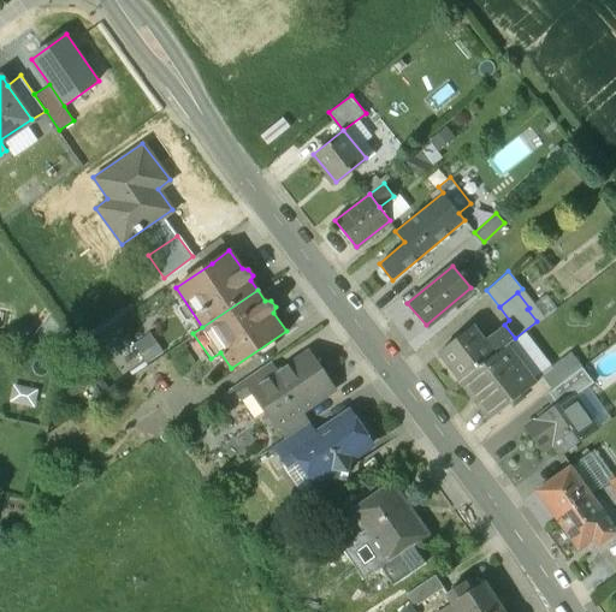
[(486,340),(473,325),(438,351),(462,379),(505,345),(515,338),(504,325),(493,334),(486,340)]
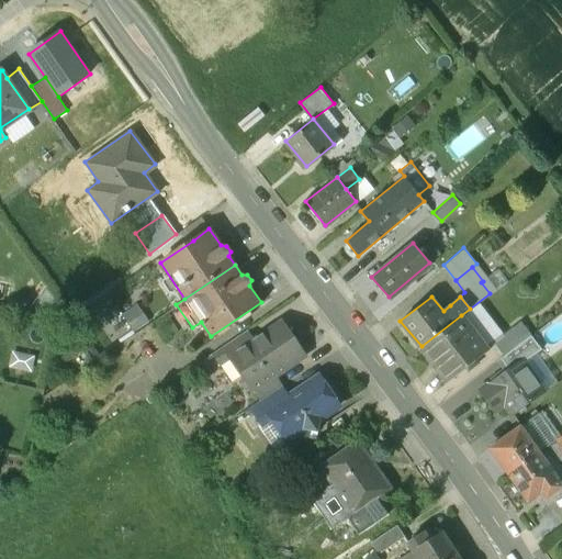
[(485,349),(461,315),(422,346),(446,379),(485,349)]
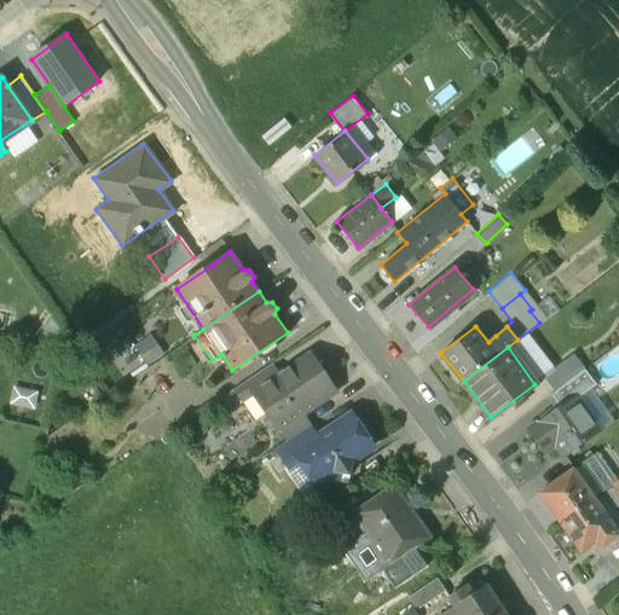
[(572,352),(544,373),(556,389),(584,367),(572,352)]
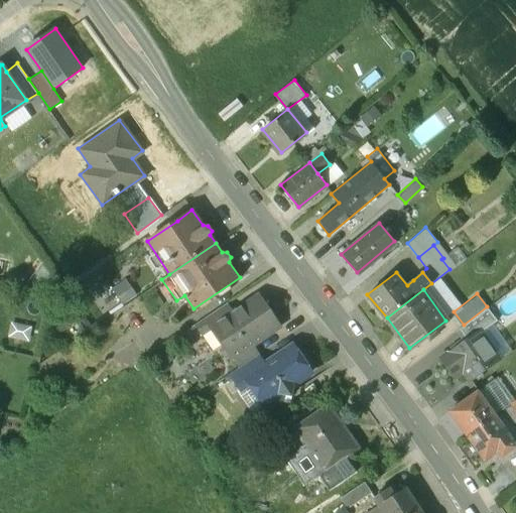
[(234,312),(213,327),(213,328),(225,344),(222,350),(226,355),(231,355),(233,357),(254,343),(280,326),(260,295),(234,312)]
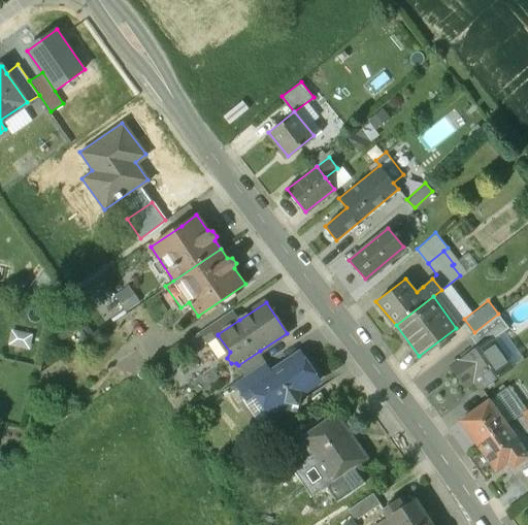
[(232,308),(199,330),(207,342),(218,335),(218,334),(239,320),(232,308)]
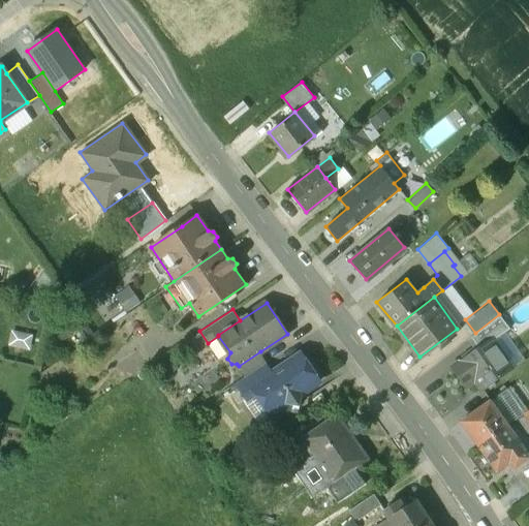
[(475,333),(471,336),(478,346),(490,338),(491,339),(508,327),(499,314),(475,333)]
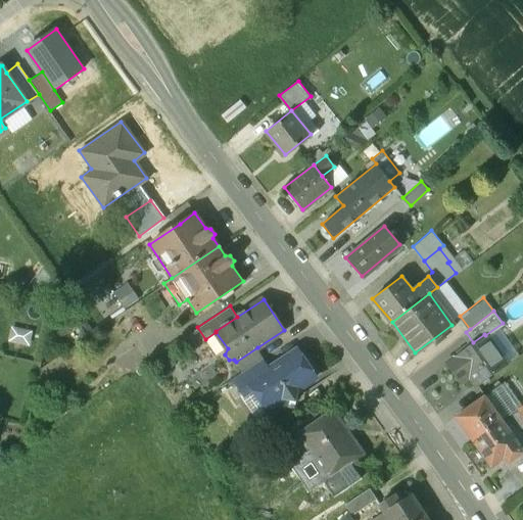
[(473,342),(445,362),(459,380),(468,373),(476,384),(505,363),(485,335),(484,334),(473,342)]
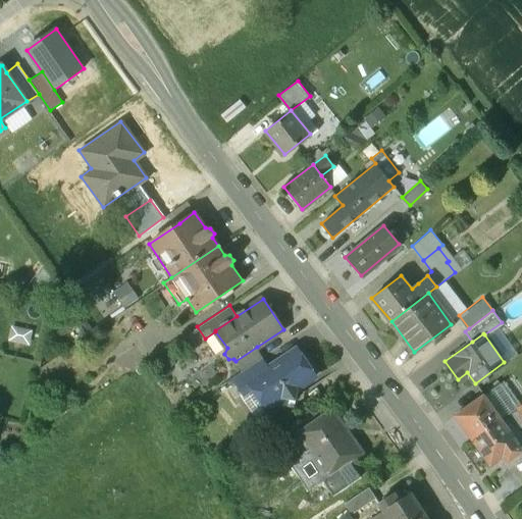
[(257,347),(236,361),(242,370),(263,356),(257,347)]
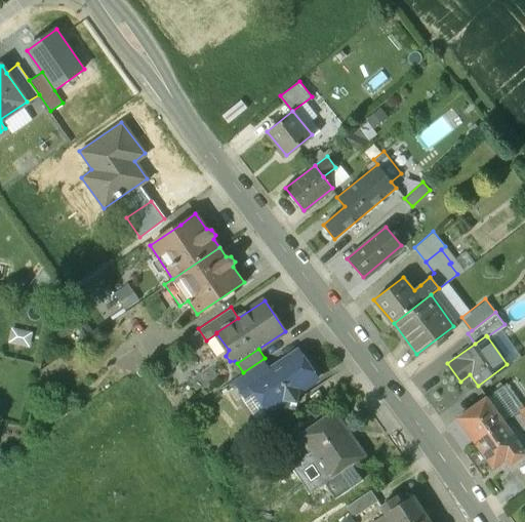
[(272,369),(250,383),(254,389),(269,410),(285,400),(297,402),(299,390),(317,379),(298,352),(272,369)]
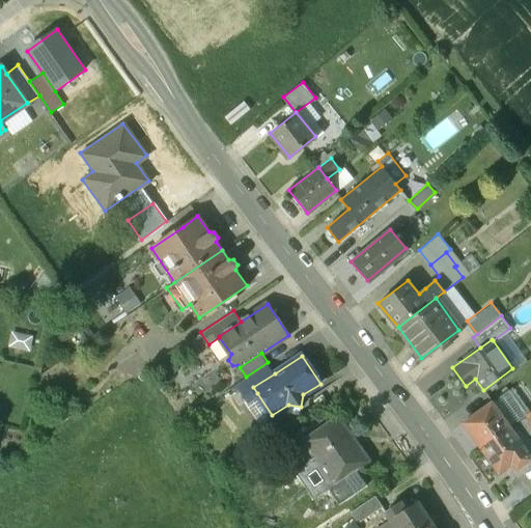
[(246,377),(236,383),(247,399),(257,393),(253,387),(275,373),(268,362),(246,377)]
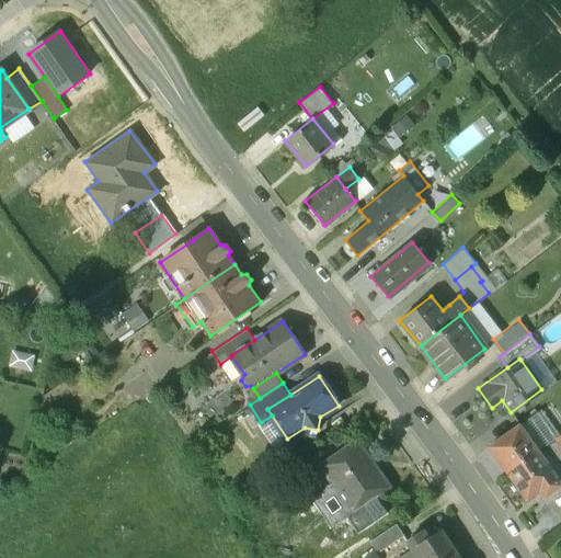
[(537,410),(487,446),(507,474),(537,452),(554,437),(556,437),(537,410)]
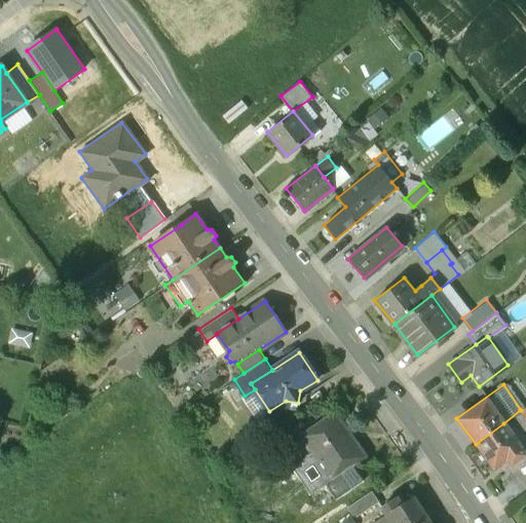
[(269,411),(255,389),(245,396),(259,418),(269,411)]
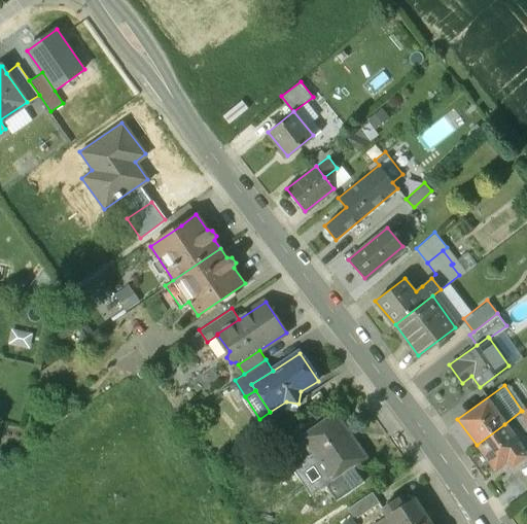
[(336,413),(301,437),(330,480),(353,464),(365,456),(336,413)]
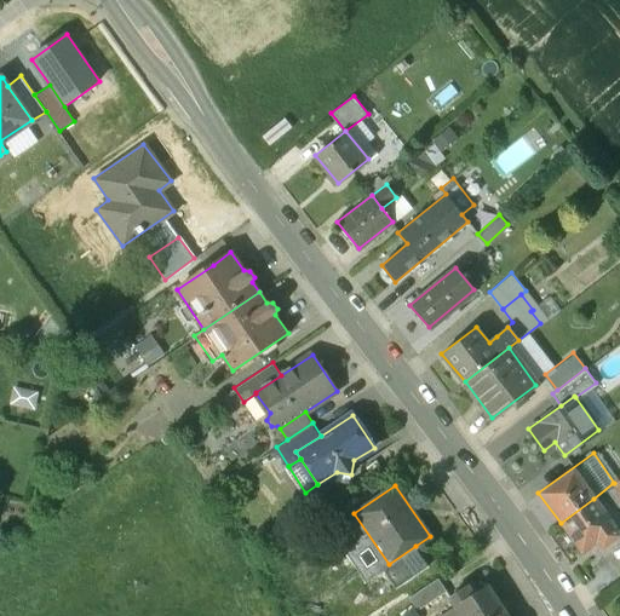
[(619,534),(593,499),(561,523),(583,552),(595,542),(601,550),(619,534)]
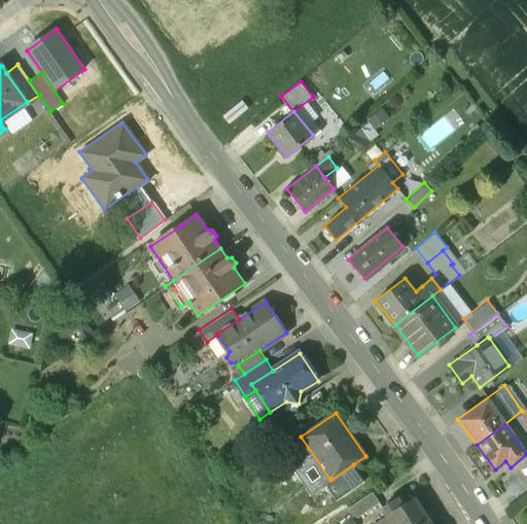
[(363,479),(353,464),(330,480),(326,483),(337,497),(363,479)]
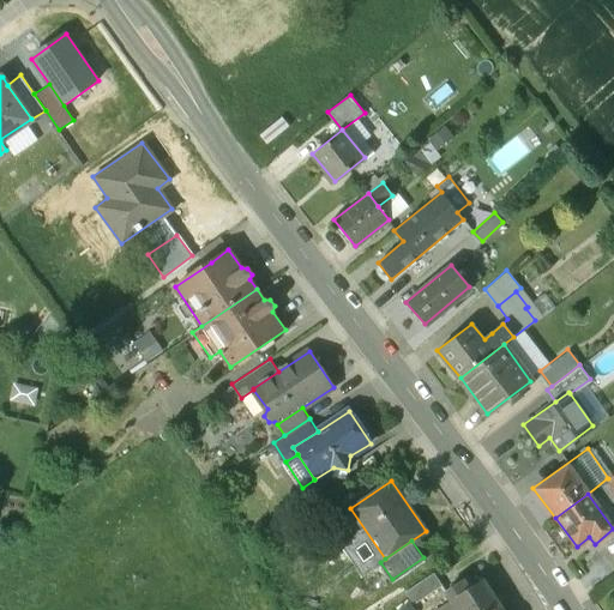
[(433,572),(404,590),(411,602),(440,584),(433,572)]
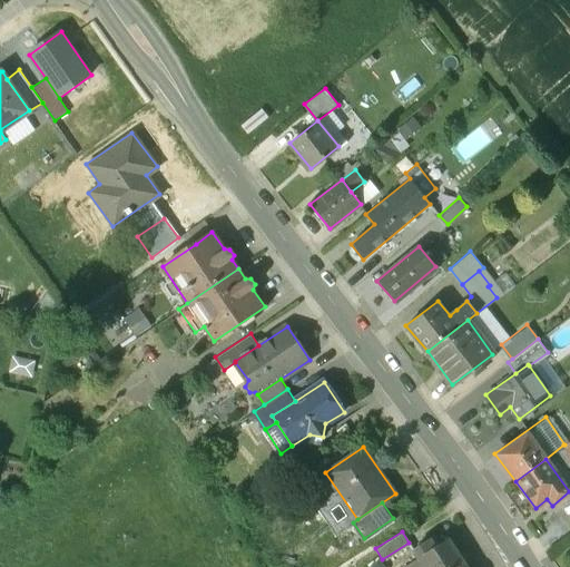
[(448,537),(434,545),(430,538),(413,549),(424,566),(455,566),(463,563),(448,537)]
